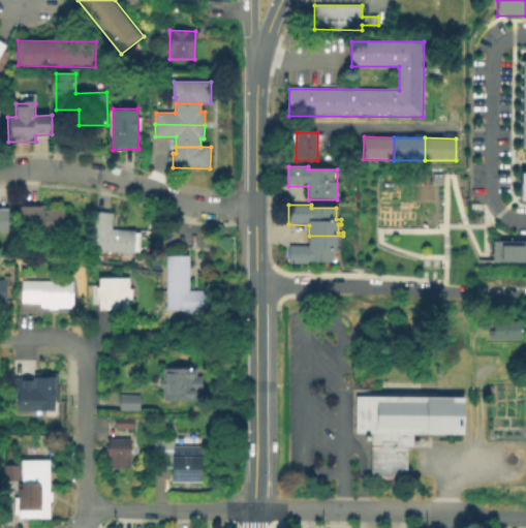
[(66,233),(22,234),(21,207),(43,207),(44,212),(66,212),(66,233)]
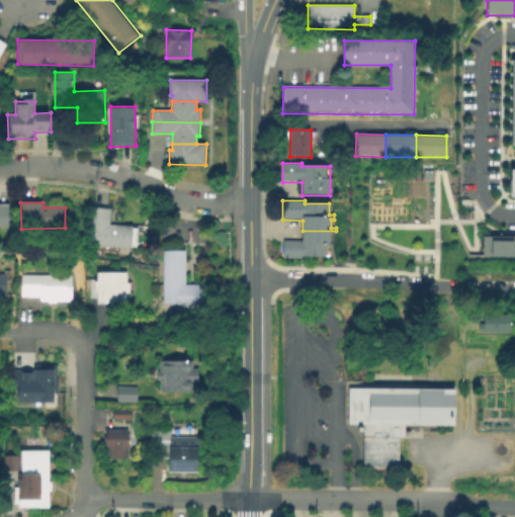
[(0,228),(0,205),(10,205),(11,228),(0,228)]
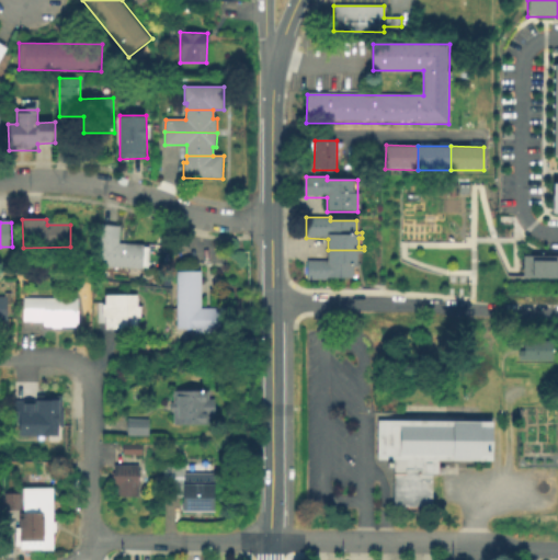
[(97,267),(97,225),(121,226),(120,244),(150,246),(150,269),(97,267)]
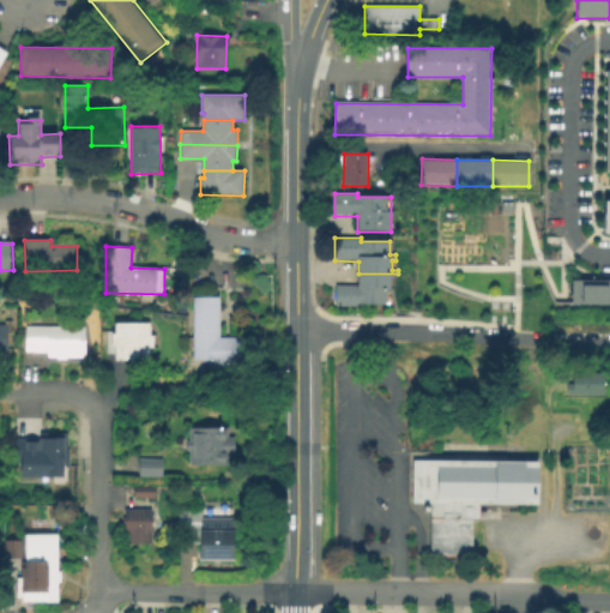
[(336,308),(336,287),(358,287),(358,274),(398,274),(398,278),(393,278),(392,294),(388,294),(388,305),(357,305),(357,308),(336,308)]
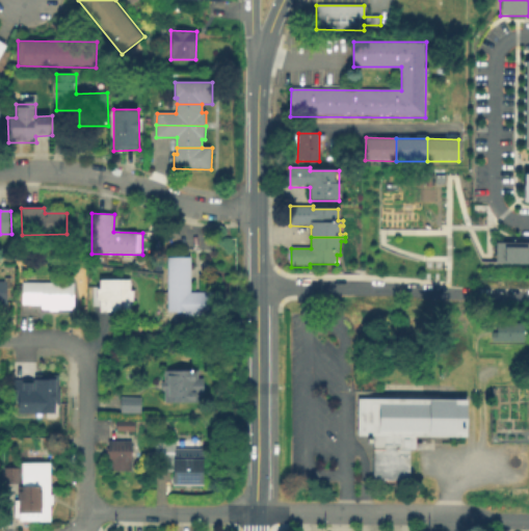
[(528,261),(497,261),(497,239),(528,239),(528,261)]
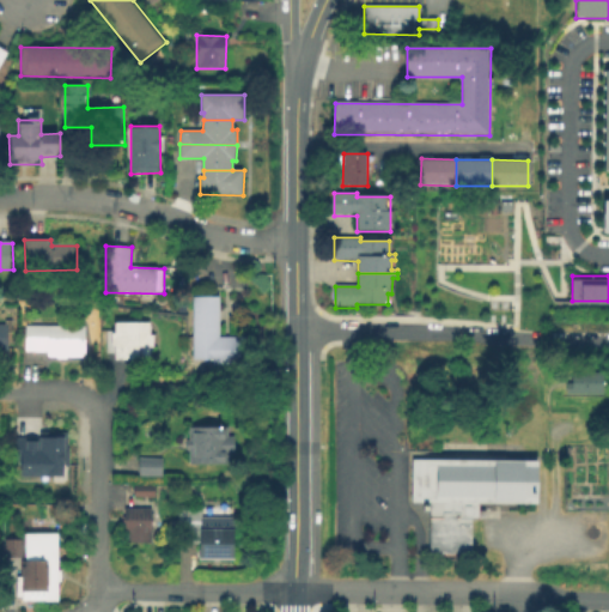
[(213,367),(213,359),(193,359),(192,297),(219,296),(220,338),(253,337),(253,367),(213,367)]
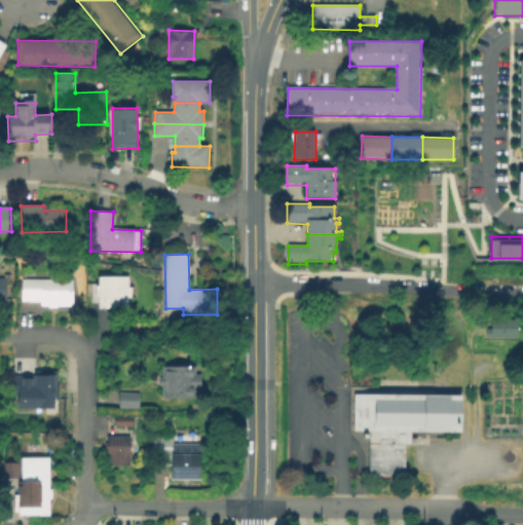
[(101,310),(100,297),(96,297),(96,286),(100,286),(100,276),(129,276),(129,288),(135,288),(135,299),(129,299),(129,310),(101,310)]
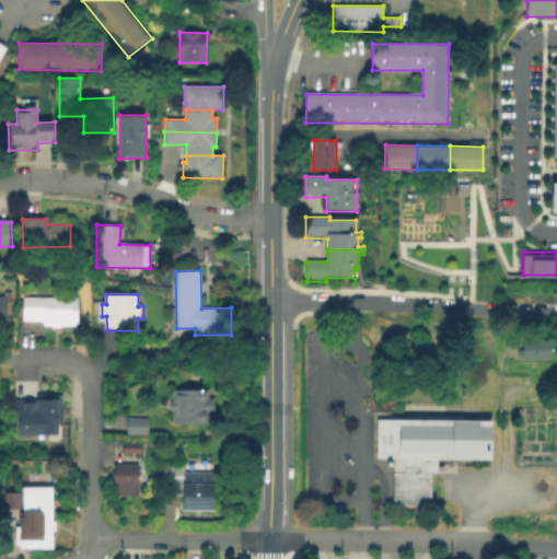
[(8,319),(0,319),(0,295),(9,297),(8,319)]
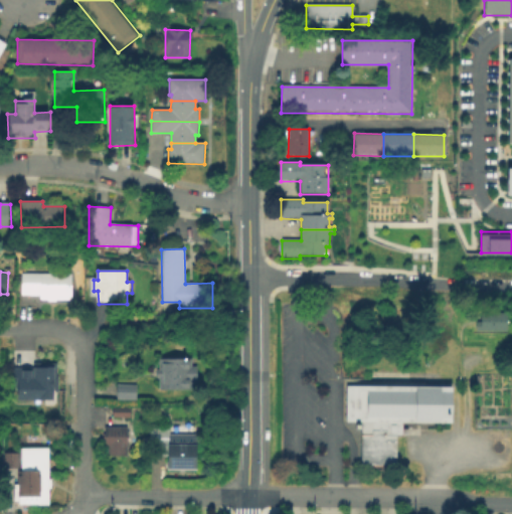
[(72,302),(39,302),(39,296),(21,296),(20,274),(72,274),(72,302)]
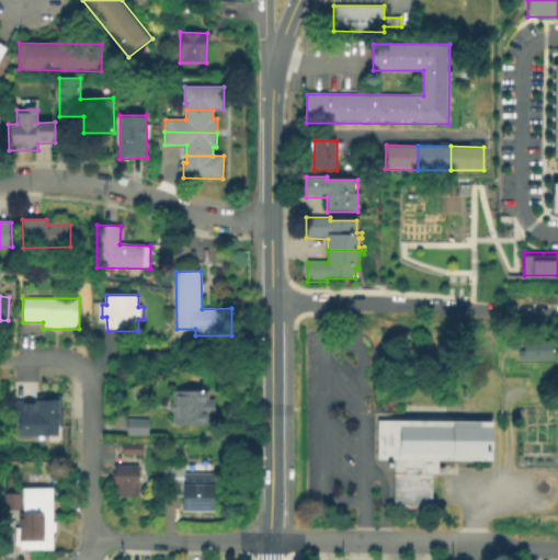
[(519,362),(519,351),(525,351),(525,340),(554,339),(554,361),(519,362)]
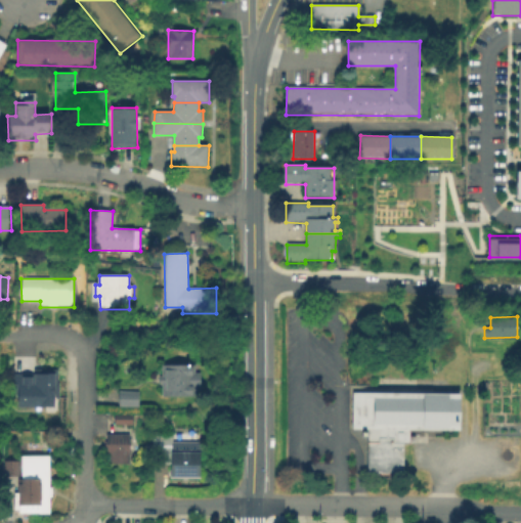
[(163,398),(163,387),(160,387),(160,378),(162,378),(162,365),(196,365),(196,375),(202,375),(203,387),(196,387),(196,397),(163,398)]
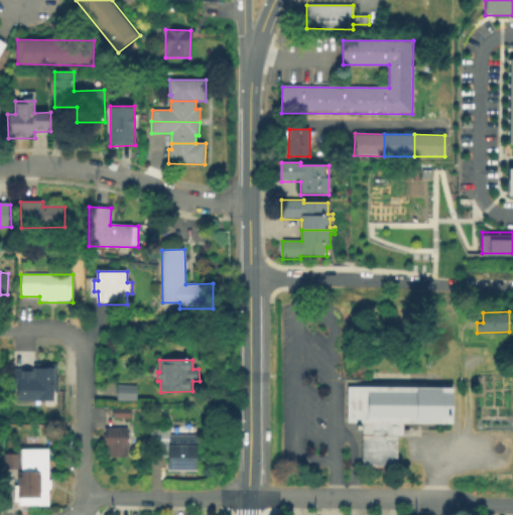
[(53,398),(53,366),(33,366),(33,367),(13,367),(13,398),(53,398)]
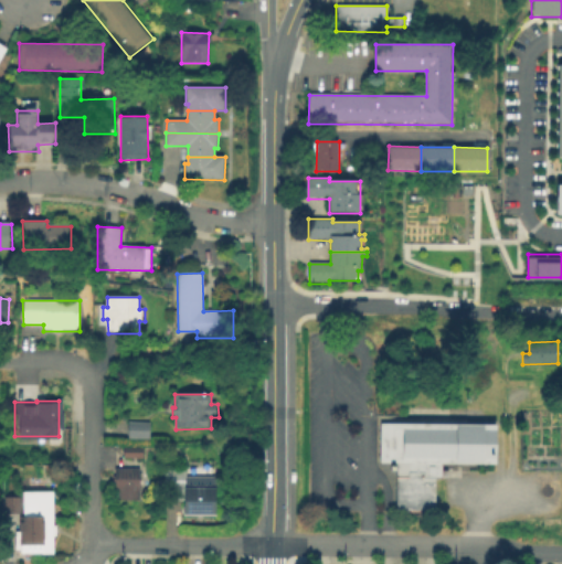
[(398,512),(399,471),(391,471),(391,463),(381,461),(381,422),(499,424),(498,466),(426,464),(426,477),(438,477),(437,512),(398,512)]
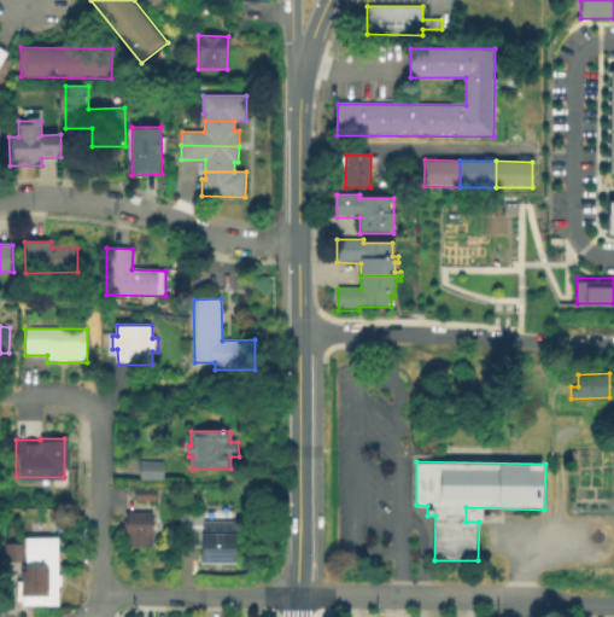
[(141,482),(141,463),(165,463),(165,482),(141,482)]
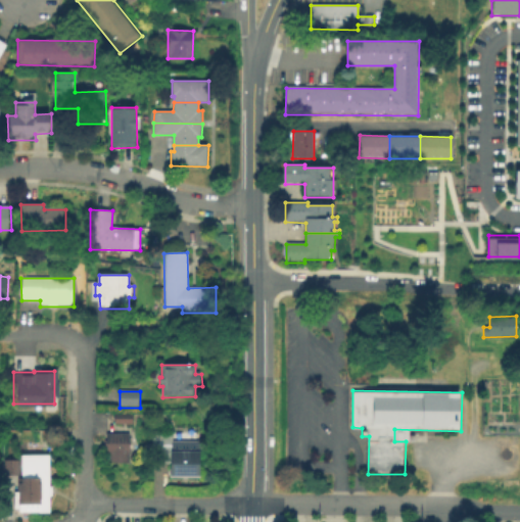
[(133,425),(114,425),(114,414),(133,414),(133,425)]
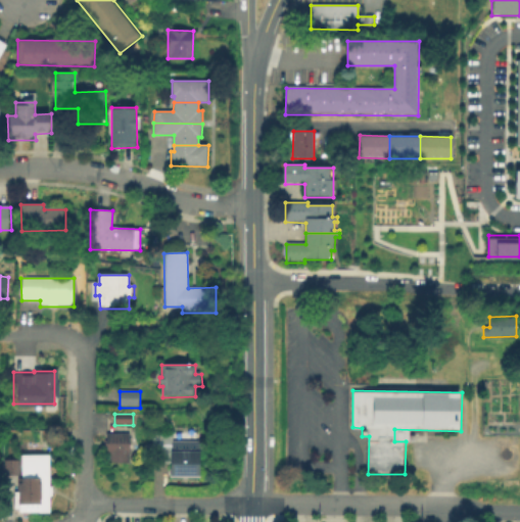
[(170,478),(170,448),(153,448),(152,429),(173,429),(173,440),(200,440),(201,477),(170,478)]
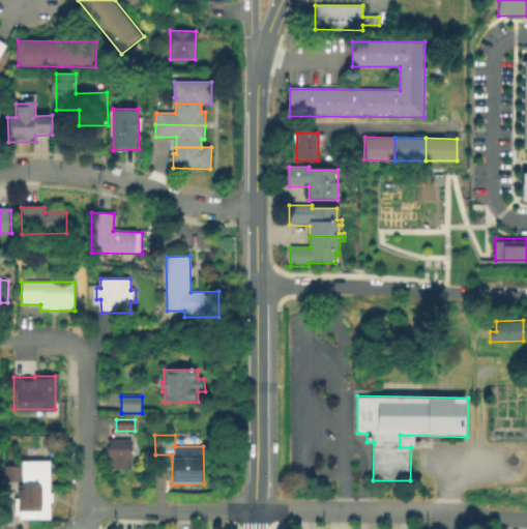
[(132,469),(111,469),(111,460),(107,460),(107,439),(132,439),(132,469)]
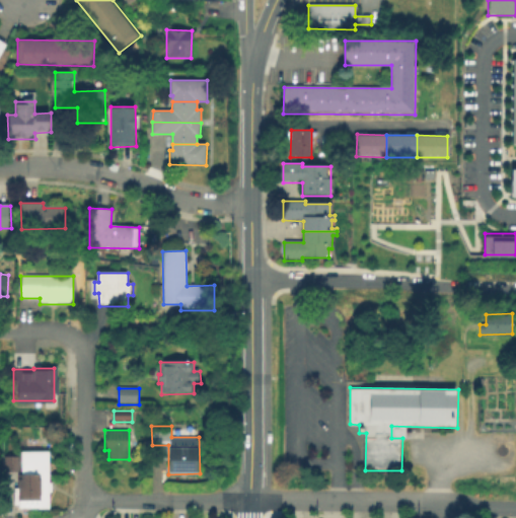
[(50,510),(19,510),(19,505),(13,505),(13,488),(19,488),(19,473),(3,473),(3,456),(20,456),(20,451),(50,451),(50,483),(54,483),(54,493),(50,493),(50,510)]
